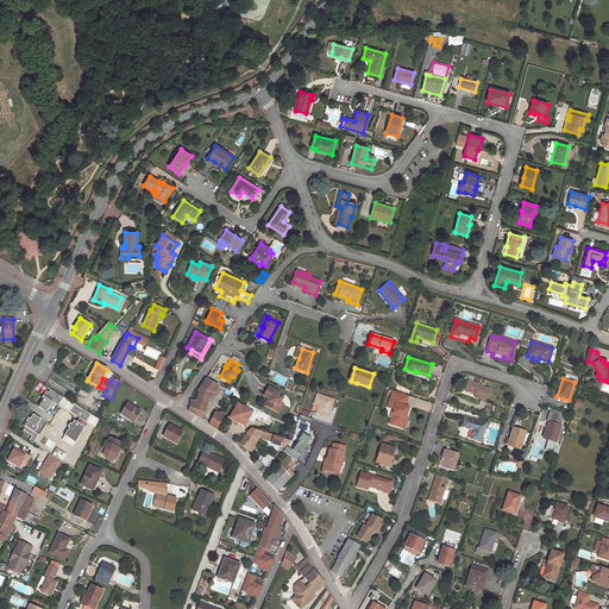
[(219,385),(207,380),(199,390),(200,390),(196,402),(192,401),(194,410),(203,416),(211,393),(214,394),(219,385)]
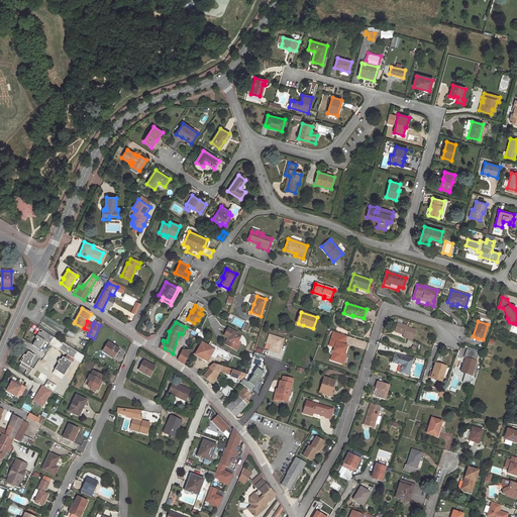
[(407,326),(398,323),(395,331),(404,334),(403,337),(412,340),(415,330),(406,327),(407,326)]
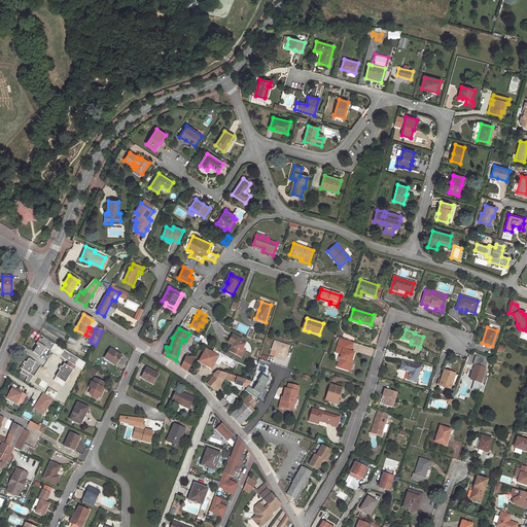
[(241,343),(242,340),(233,335),(229,343),(233,345),(235,346),(232,352),(241,357),(245,350),(242,348),(244,345),(241,343)]
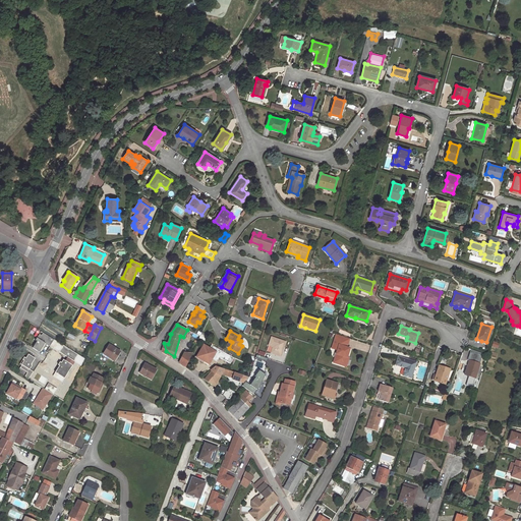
[(37,341),(33,348),(39,352),(45,343),(49,346),(54,339),(43,333),(41,335),(40,334),(35,340),(37,341)]
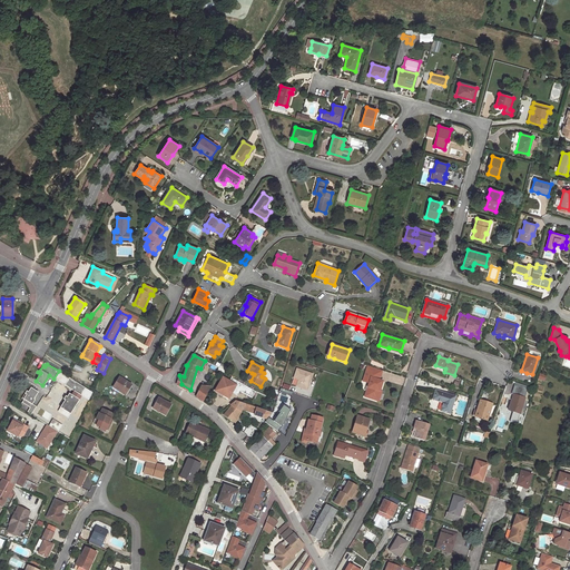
[(382,371),(367,366),(363,382),(369,384),(367,389),(371,389),(370,393),(366,392),(365,397),(376,401),(380,391),(379,391),(380,389),(381,389),(383,382),(380,381),(382,371)]
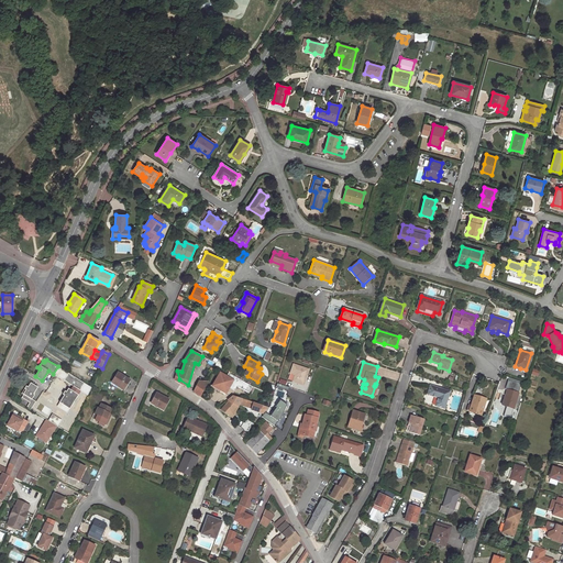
[(308,370),(293,365),(289,374),(295,375),(298,376),(296,383),(302,385),(308,370)]
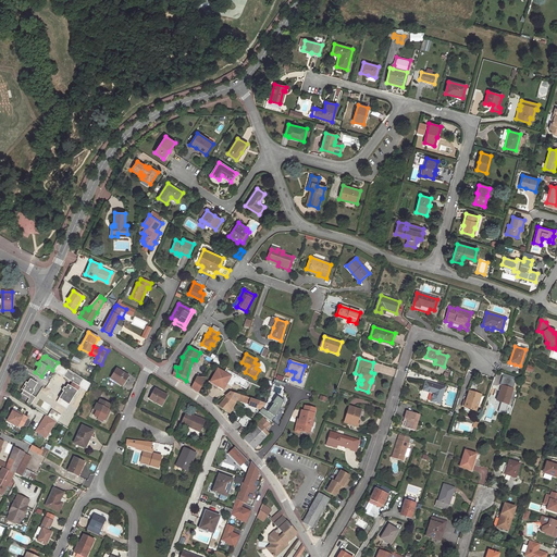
[(175,367),(174,373),(172,376),(185,384),(186,381),(177,375),(175,367)]
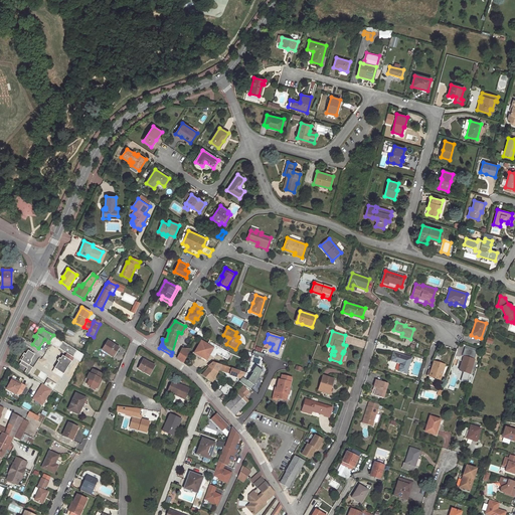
[(58,348),(66,353),(72,357),(77,350),(62,341),(58,348)]
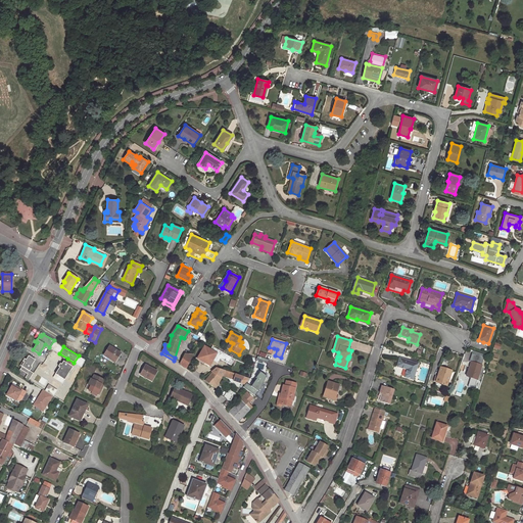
[(121,353),(109,346),(103,355),(114,363),(121,353)]
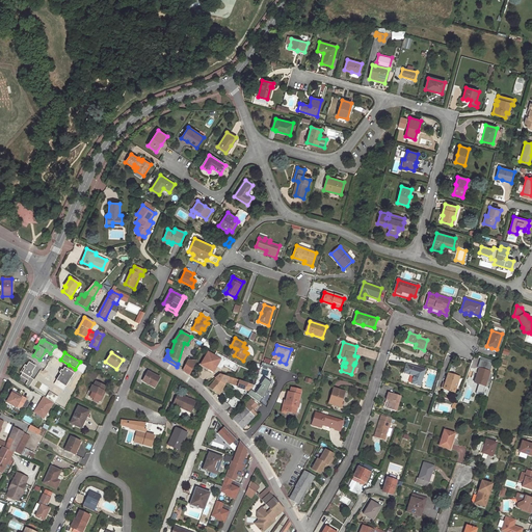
[(216,352),(215,354),(214,356),(208,352),(201,365),(213,372),(216,366),(221,369),(223,365),(235,371),(238,366),(216,352)]
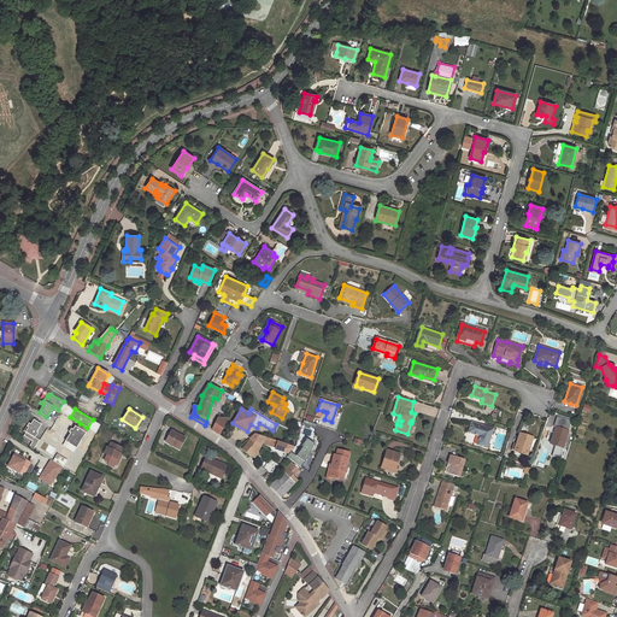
[(571,419),(560,416),(551,444),(554,446),(552,456),(559,458),(563,448),(568,432),(571,419)]
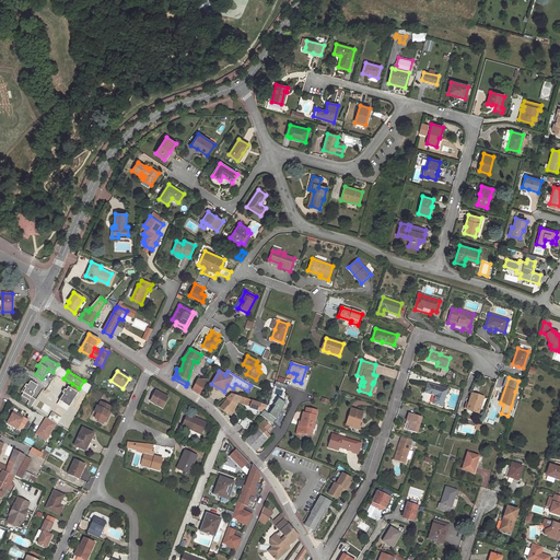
[(198,380),(194,388),(201,393),(206,382),(198,380)]
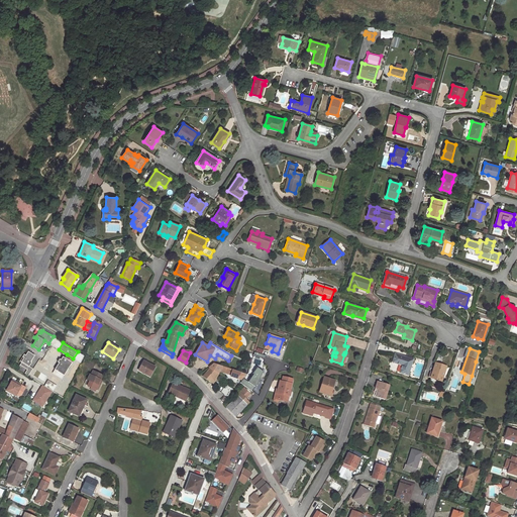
[(28,377),(32,370),(29,368),(31,364),(30,363),(34,356),(28,352),(25,356),(24,355),(19,363),(21,364),(17,370),(28,377)]
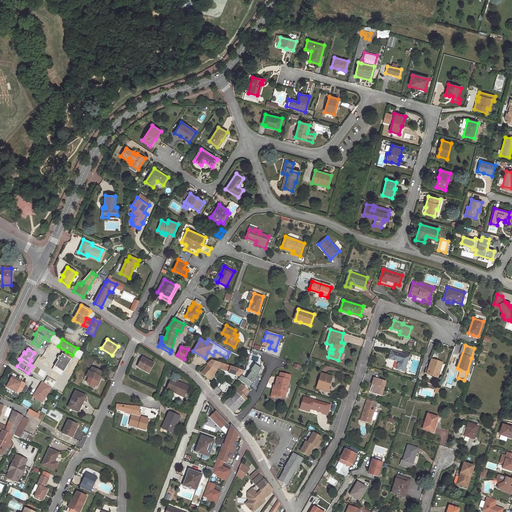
[(66,351),(64,355),(71,359),(73,356),(72,355),(66,351)]
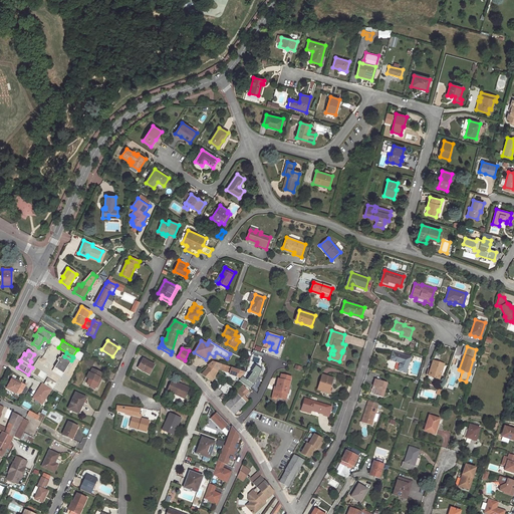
[(410,358),(406,356),(394,352),(391,360),(401,363),(398,370),(406,372),(410,358)]
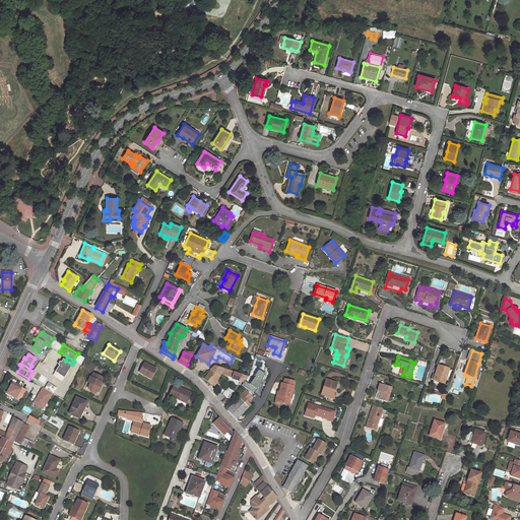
[(59,366),(55,372),(64,378),(72,365),(65,361),(63,359),(61,363),(59,366)]
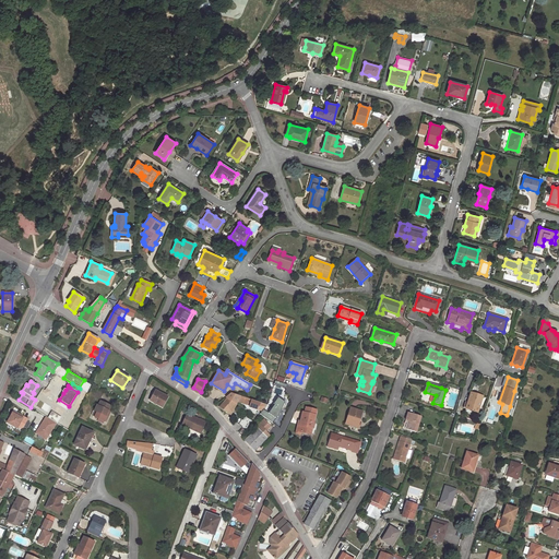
[(167,397),(155,391),(150,401),(162,407),(167,397)]
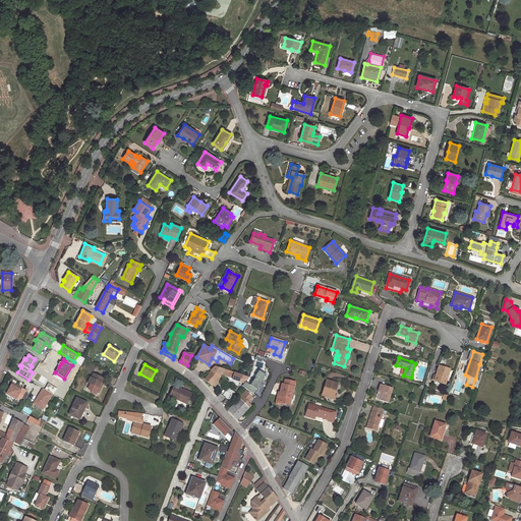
[(450,369),(439,365),(437,374),(435,381),(445,384),(450,369)]
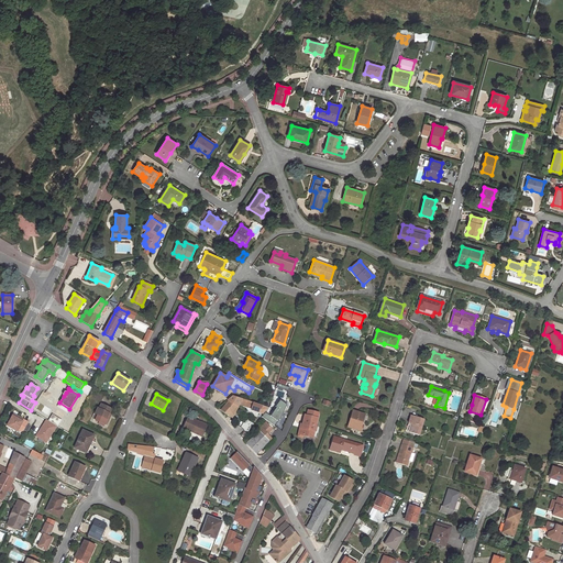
[(252,408),(253,404),(232,396),(228,400),(229,400),(221,410),(229,416),(230,415),(234,410),(235,411),(240,405),(252,408)]
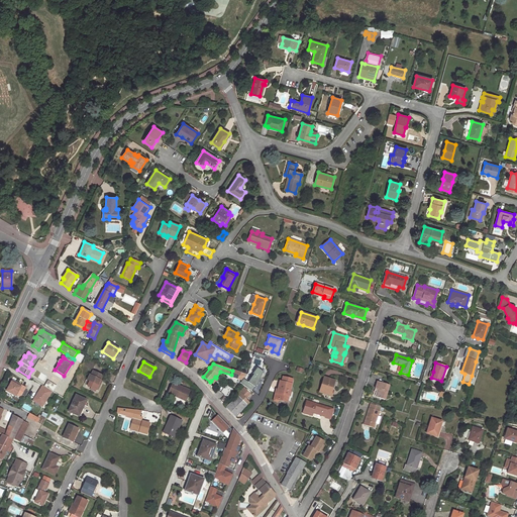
[(64,376),(55,370),(53,374),(62,379),(64,376)]
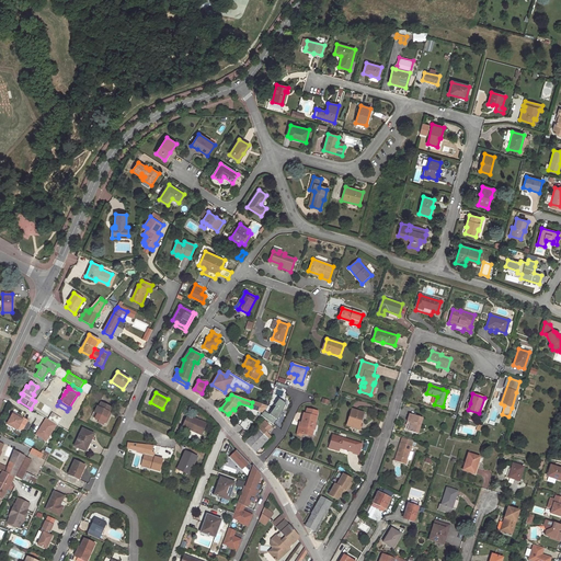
[(99,421),(104,423),(106,419),(105,418),(109,413),(110,413),(112,408),(101,402),(99,408),(98,407),(94,412),(96,413),(94,419),(99,421)]
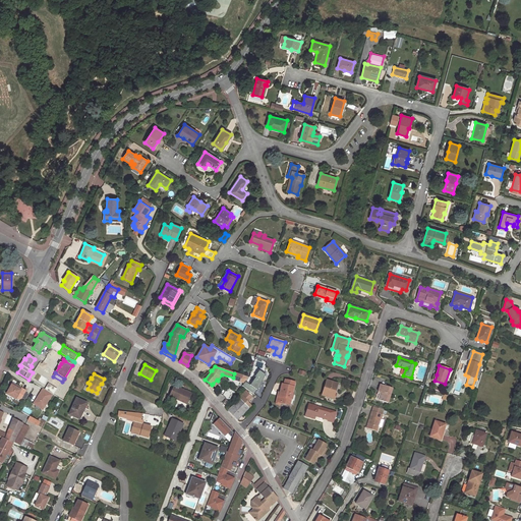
[(249,378),(234,373),(233,378),(232,379),(239,382),(244,385),(249,378)]
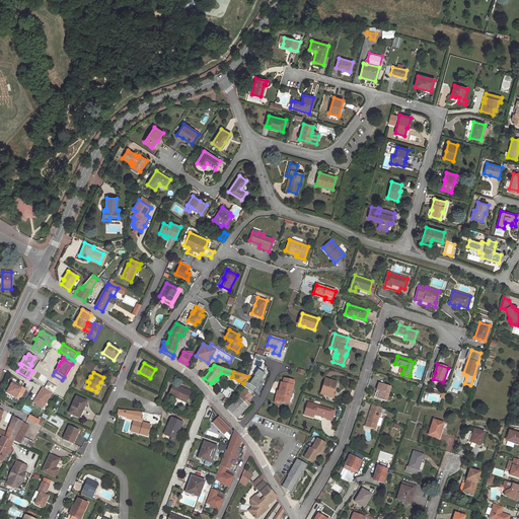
[(278,400),(279,400),(288,403),(293,381),(284,379),(283,383),(281,383),(279,391),(278,394),(279,394),(278,400)]
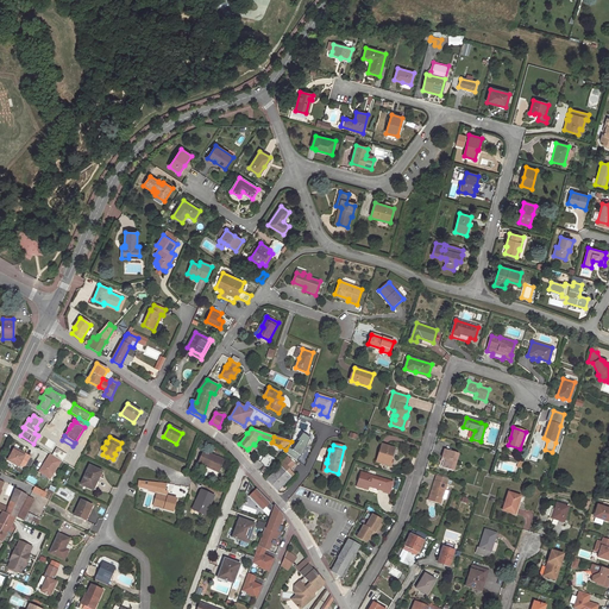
[(395,449),(382,445),(376,462),(384,464),(390,466),(393,463),(390,462),(391,459),(395,449)]
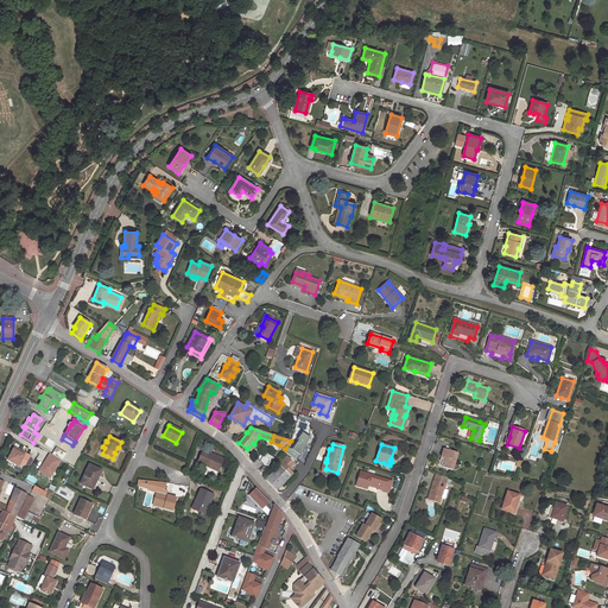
[(444,458),(442,467),(453,470),(458,453),(444,449),(441,457),(444,458)]
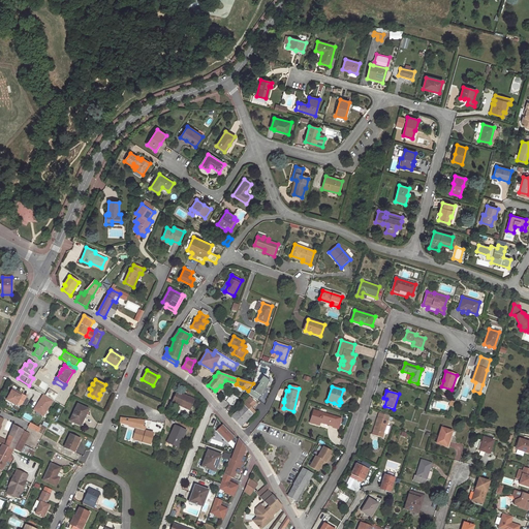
[(21,397),(11,392),(6,401),(16,406),(17,405),(21,407),(26,398),(22,395),(21,397)]
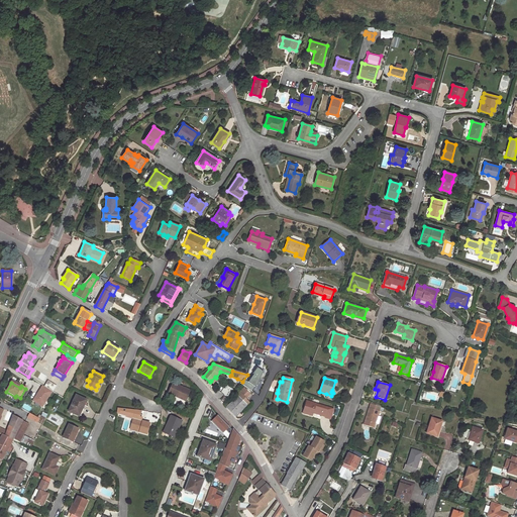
[(190,391),(173,383),(169,393),(176,397),(177,395),(186,399),(190,391)]
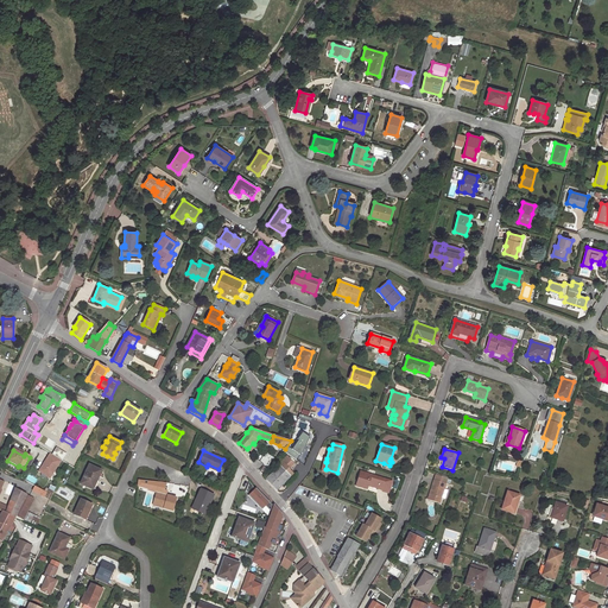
[(62,461),(50,454),(39,472),(50,479),(62,461)]
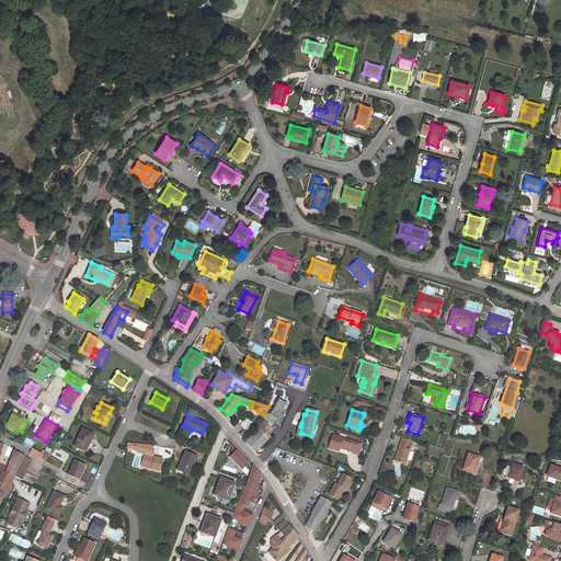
[(259,430),(247,443),(255,453),(271,437),(266,433),(272,428),(265,422),(258,428),(259,430)]
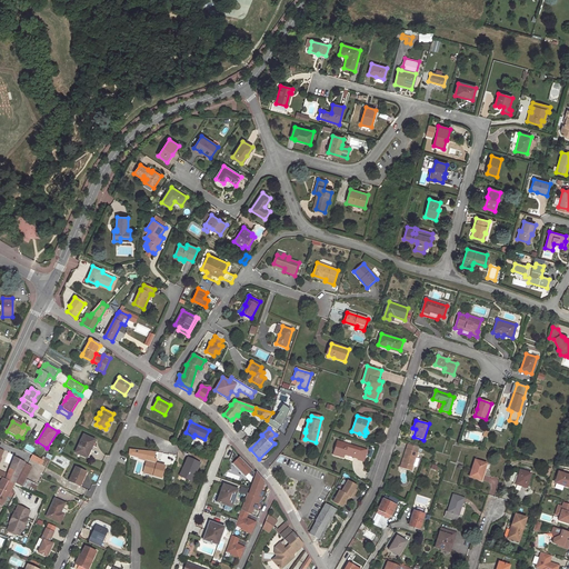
[(95,440),(83,435),(76,452),(87,458),(95,440)]
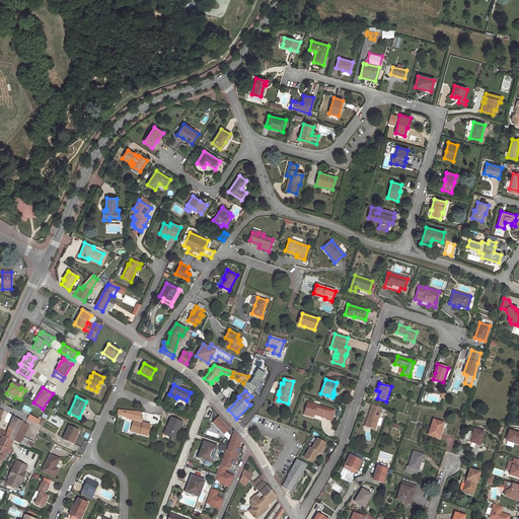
[(23,412),(12,405),(6,403),(5,405),(28,419),(29,416),(23,412)]
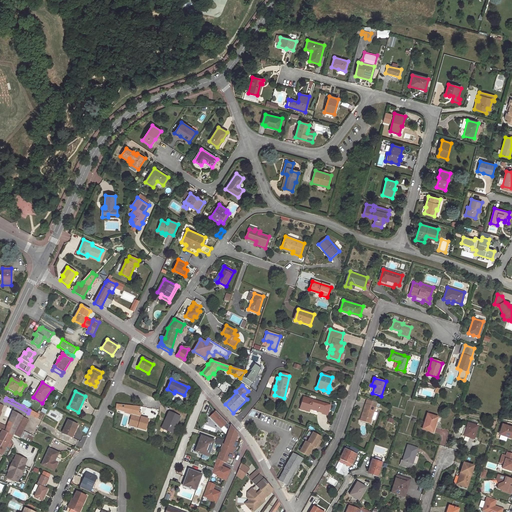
[(325,404),(304,398),(300,409),(309,412),(310,409),(322,412),(325,404)]
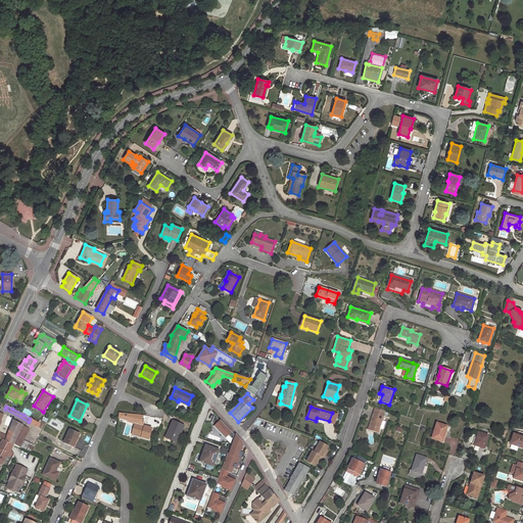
[(382,421),(383,416),(374,413),(372,417),(373,417),(371,425),(370,425),(368,430),(378,433),(379,428),(382,421)]
